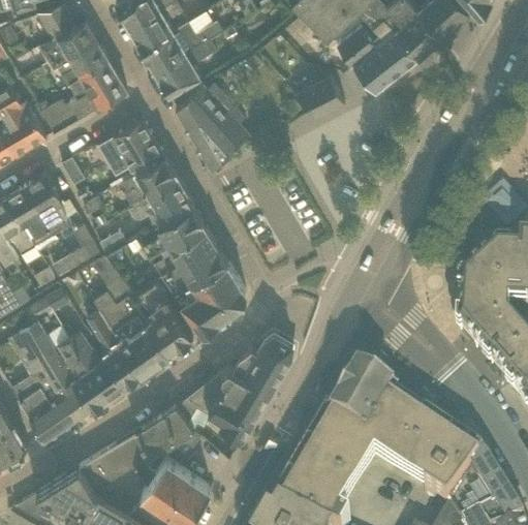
[(121,0),(115,3),(129,27),(174,0),(121,0)]
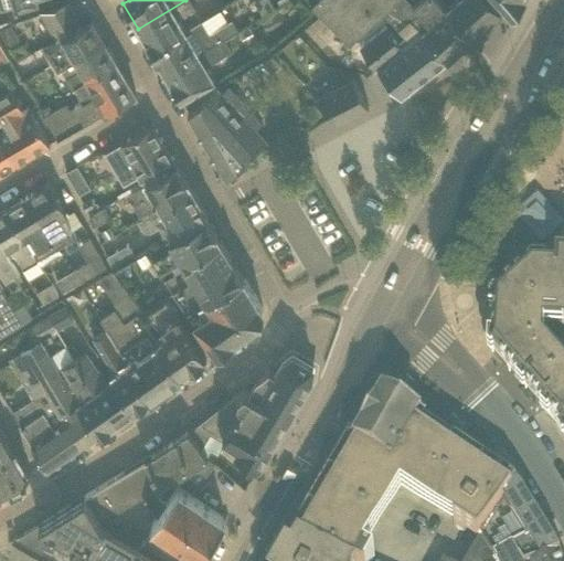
[(194,11),(188,0),(185,0),(138,29),(151,53),(183,34),(177,22),(180,19),(181,20),(194,12),(194,11)]
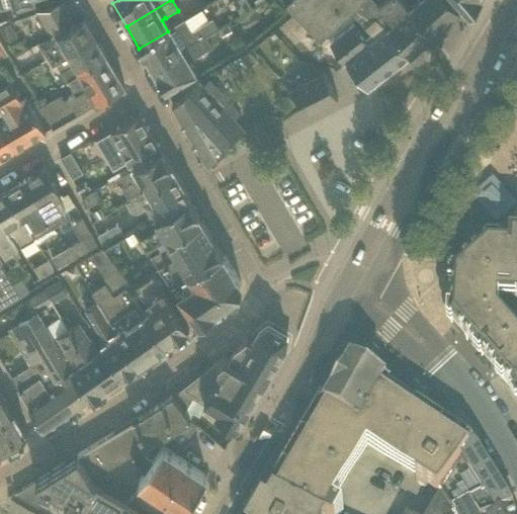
[(172,0),(178,10),(188,0),(187,0),(172,0)]
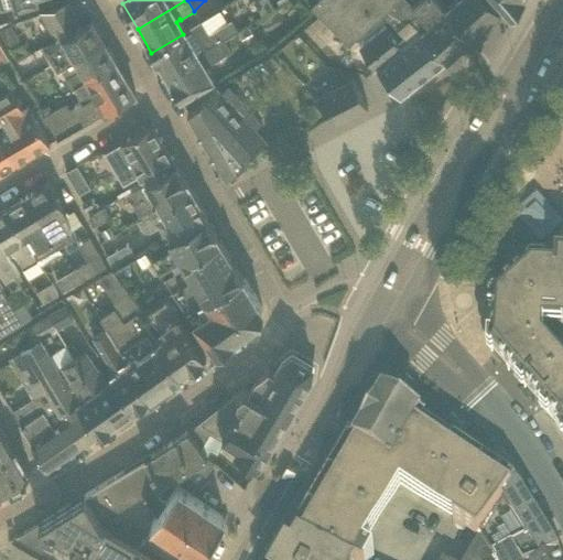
[(274,12),(271,8),(267,0),(263,0),(253,6),(262,20),(274,12)]
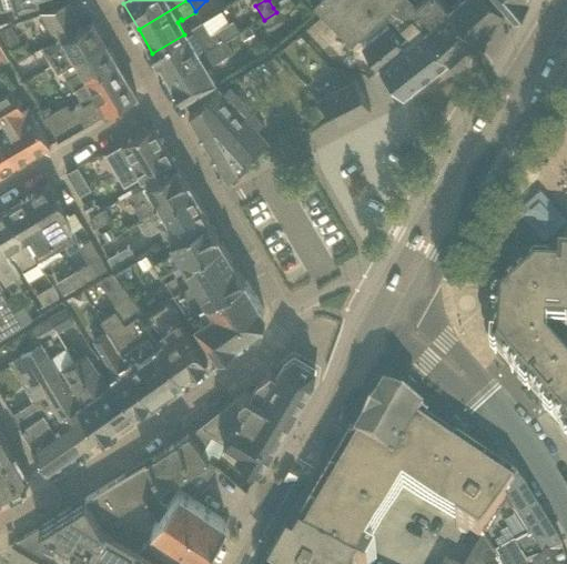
[(351,49),(355,44),(384,18),(396,6),(449,63),(474,41),(473,40),(439,1),(438,0),(423,0),(414,7),(407,0),(319,0),(313,7),(351,49)]
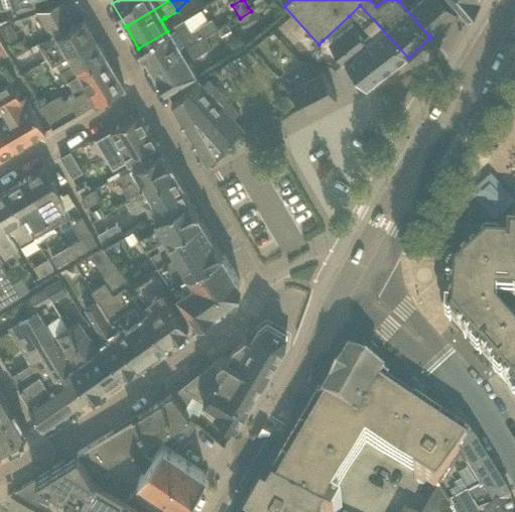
[(429,36),(457,13),(445,0),(400,0),(399,1),(429,36)]
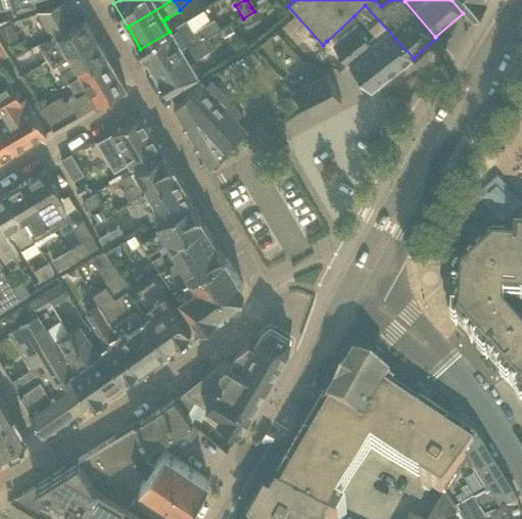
[(460,0),(473,15),(483,0),(460,0)]
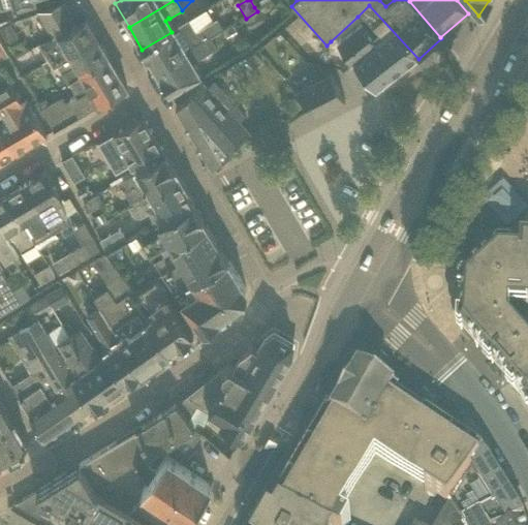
[(360,27),(336,47),(352,68),(353,67),(374,92),(376,92),(418,59),(369,5),(358,17),(377,36),(372,41),(360,27)]
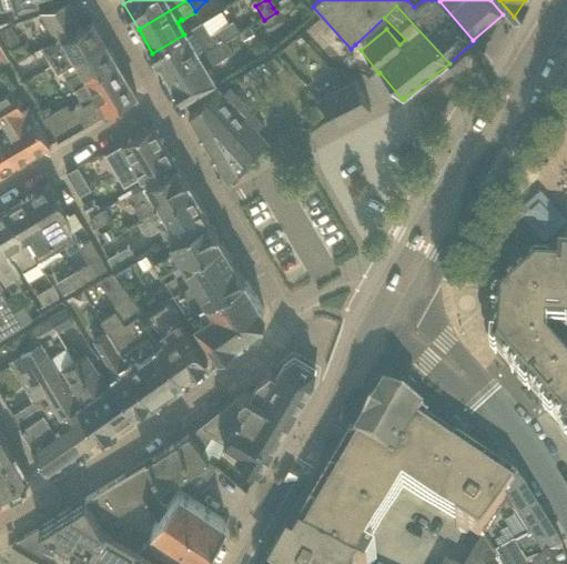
[(67,7),(41,16),(58,42),(47,49),(61,73),(76,64),(74,62),(104,44),(91,22),(80,30),(67,7)]
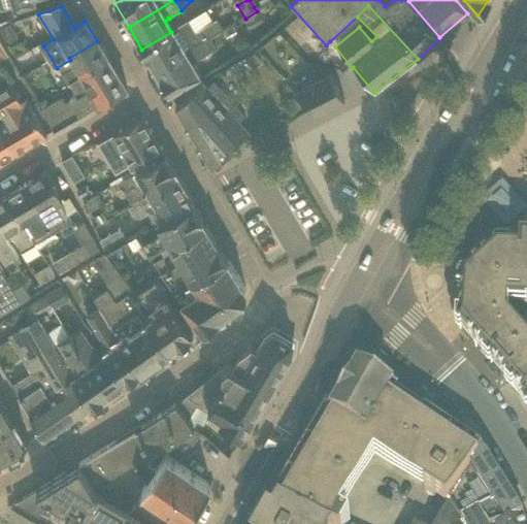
[(216,21),(195,34),(188,23),(171,32),(141,50),(155,71),(202,43),(210,39),(222,32),(216,21)]
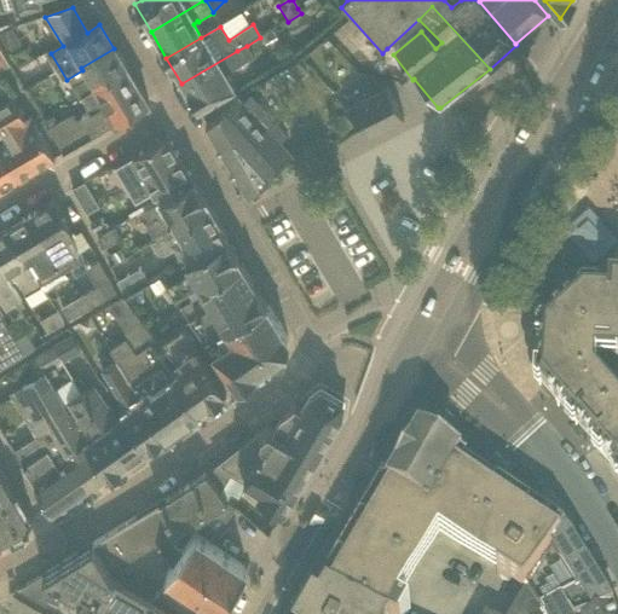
[(271,32),(260,39),(265,47),(277,40),(271,32)]
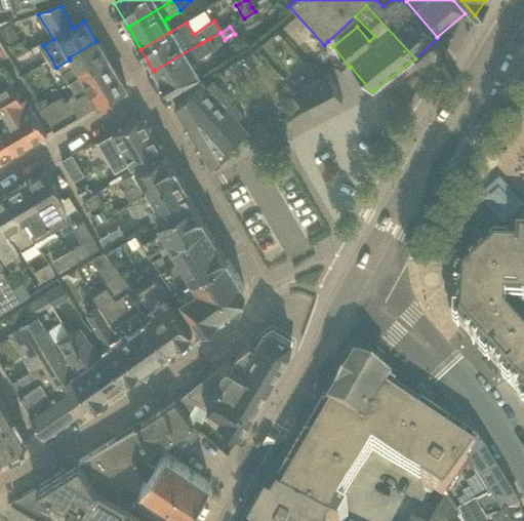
[(154,72),(167,94),(197,77),(190,65),(215,50),(209,39),(201,43),(201,44),(154,72)]
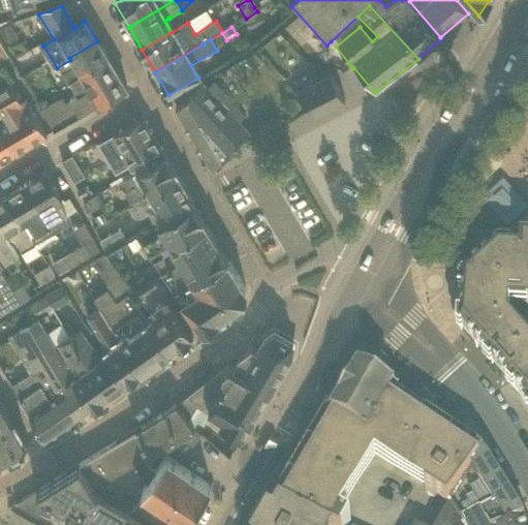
[(57,68),(59,72),(62,76),(61,76),(67,87),(70,86),(70,85),(82,79),(80,75),(107,59),(97,41),(69,58),(70,60),(57,68)]
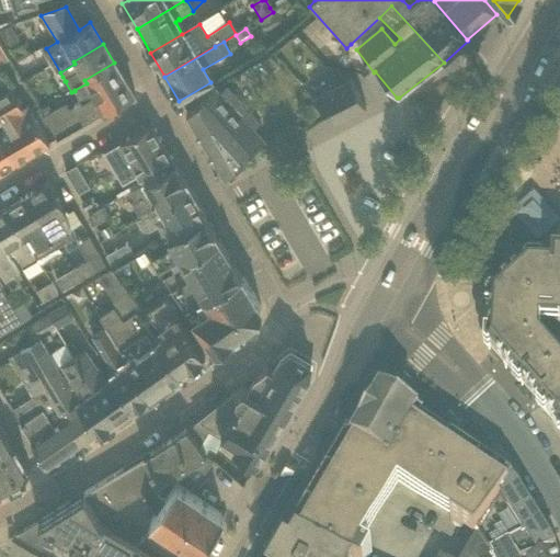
[(79,99),(77,99),(80,104),(67,112),(64,108),(43,120),(56,143),(134,97),(114,63),(84,80),(87,83),(75,90),(75,91),(79,99)]
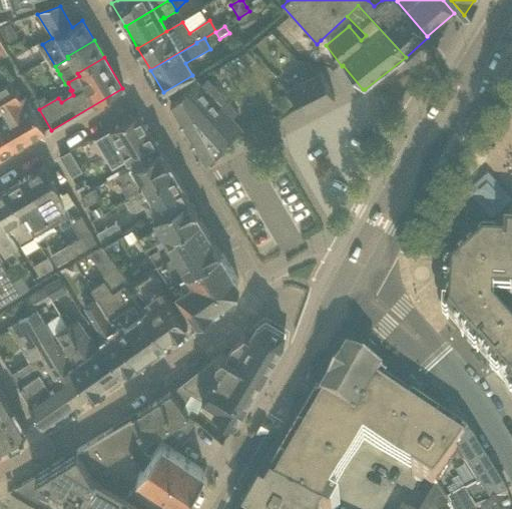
[(334,101),(319,74),(285,91),(306,114),(334,101)]
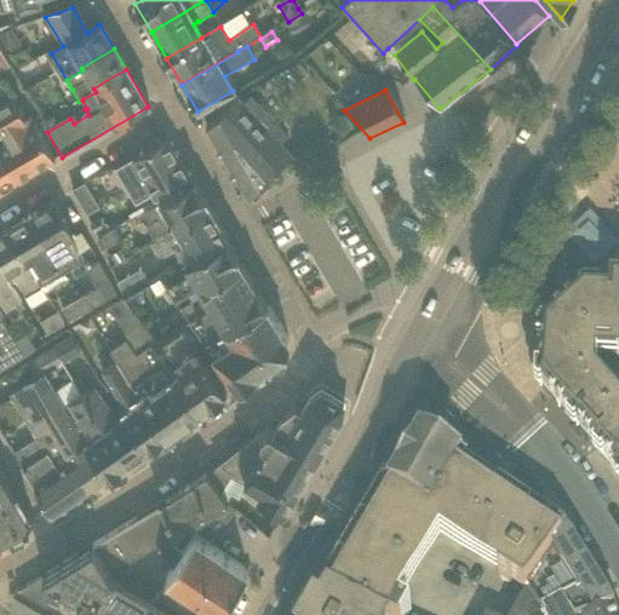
[(264,183),(292,157),(281,144),(286,141),(275,126),(274,127),(264,115),(265,114),(250,95),(240,103),(250,118),(244,126),(254,144),(228,166),(247,199),(254,200),(265,193),(264,183)]
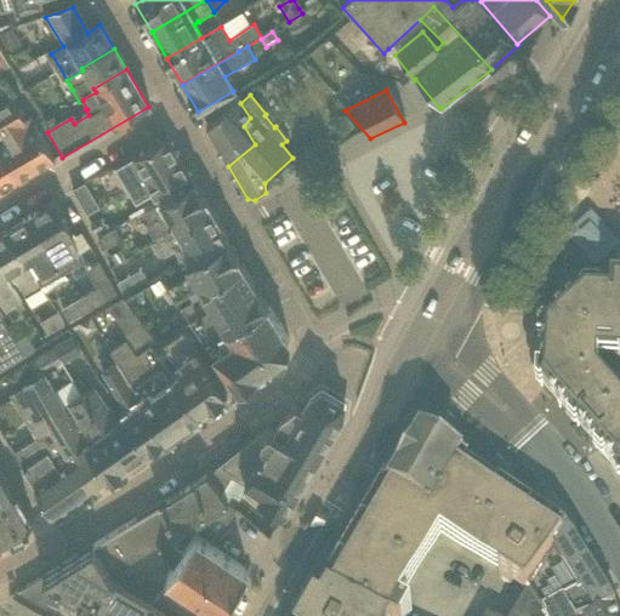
[(237,98),(205,127),(228,166),(255,144),(244,126),(250,118),(240,103),(237,98)]
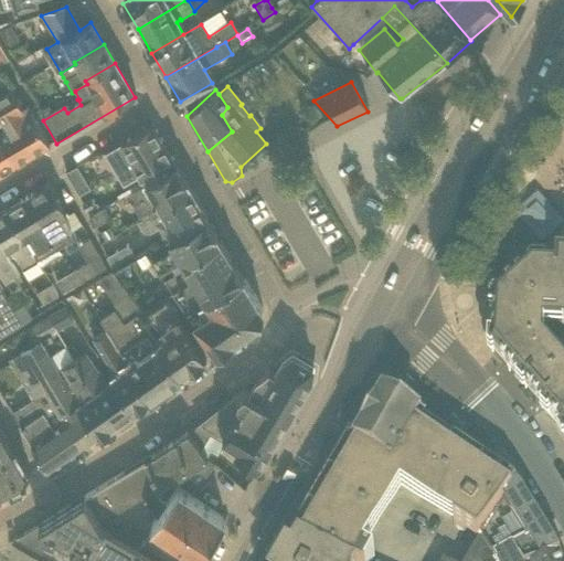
[(0,140),(16,167),(49,147),(31,117),(25,119),(11,94),(0,99),(0,127),(3,133),(0,135),(0,140)]
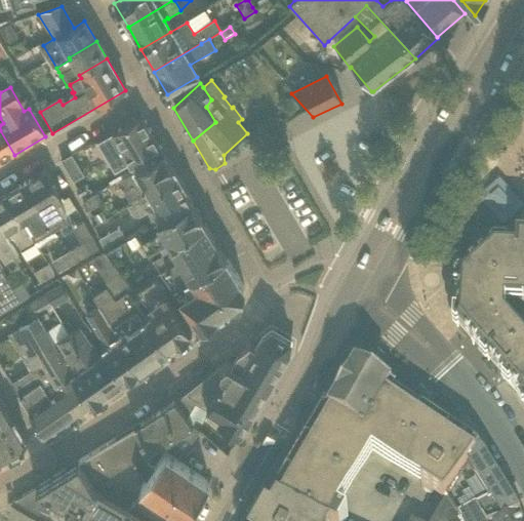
[(142,118),(96,145),(114,174),(129,165),(134,173),(163,156),(164,156),(142,118)]
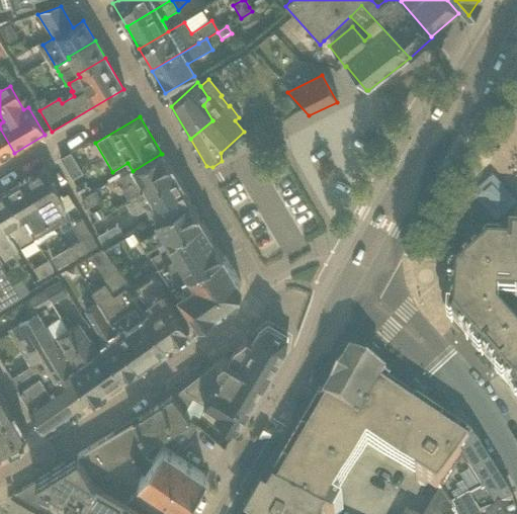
[(0,160),(14,153),(0,129),(0,160)]
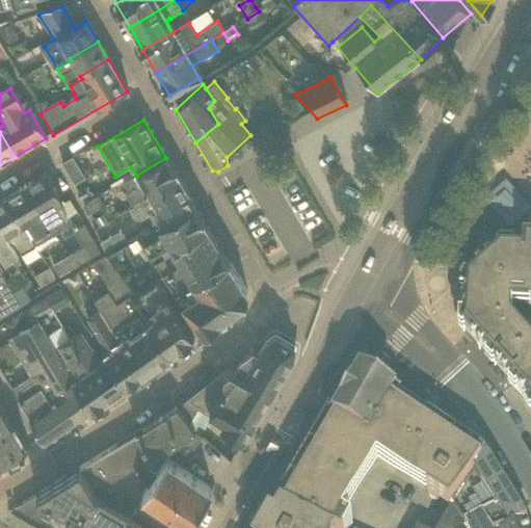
[(180,182),(165,158),(136,176),(123,183),(129,194),(126,196),(133,209),(180,182)]
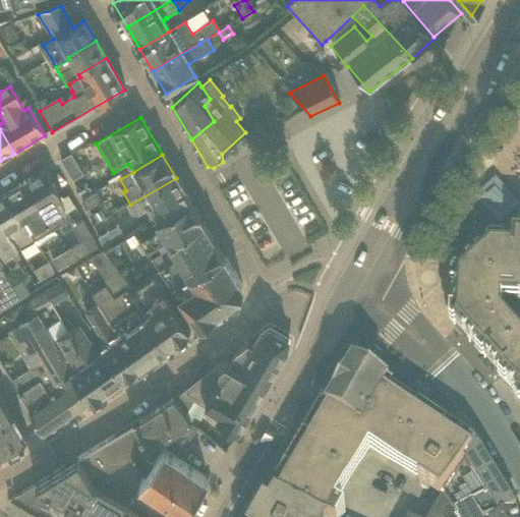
[(82,177),(70,156),(60,162),(72,183),(82,177)]
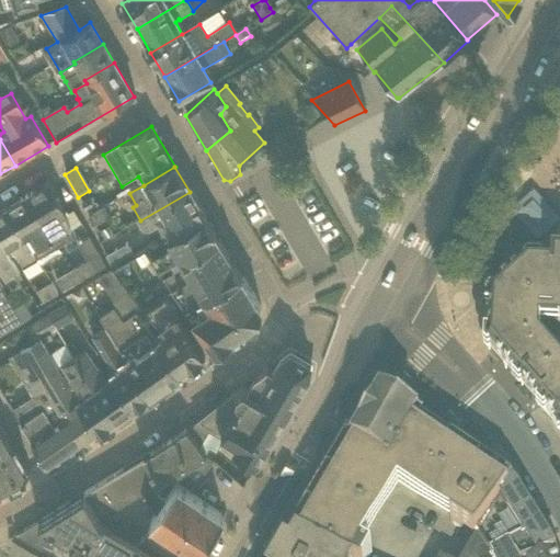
[(559,203),(559,178),(548,189),(559,203)]
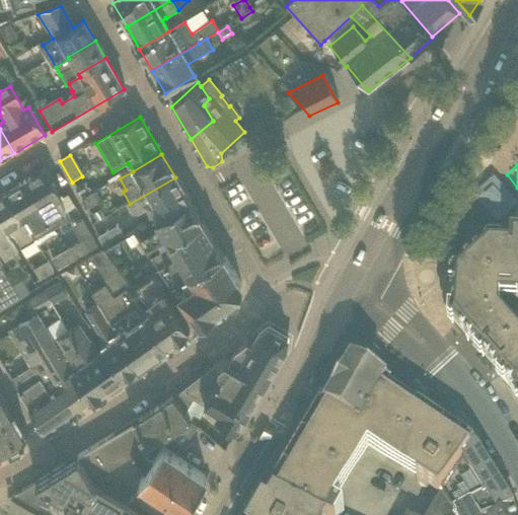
[(62,199),(45,170),(23,184),(52,231),(69,221),(58,202),(62,199)]
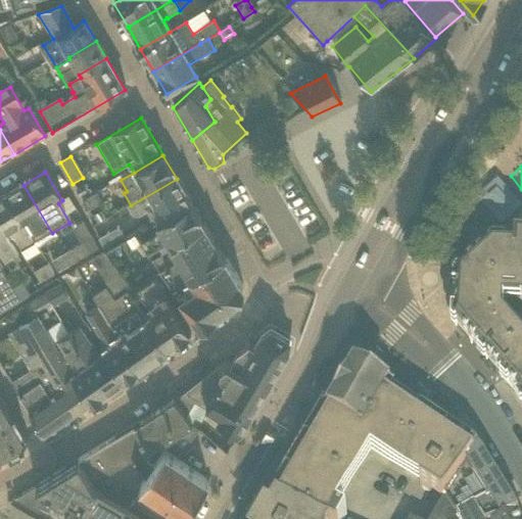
[(156,224),(191,203),(177,179),(131,205),(129,207),(135,218),(139,219),(147,214),(154,226),(156,224)]
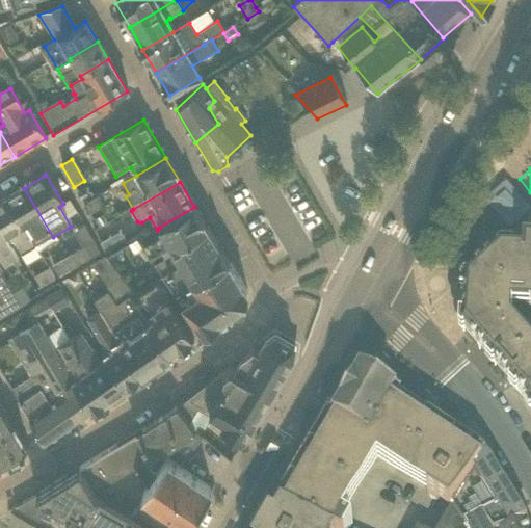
[(35,247),(53,237),(24,188),(6,199),(35,247)]
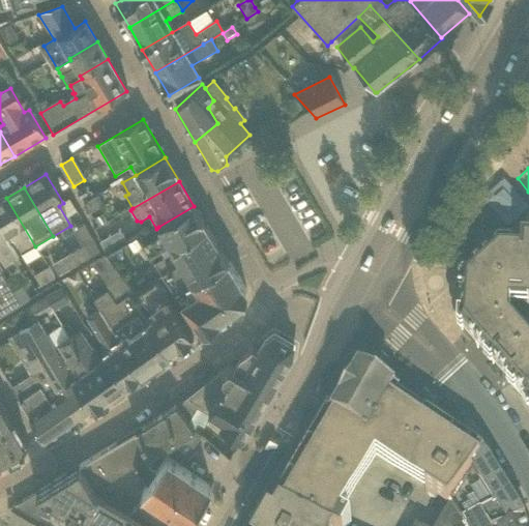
[(486,209),(487,210),(485,211),(489,215),(490,213),(507,233),(526,216),(503,192),(486,209)]
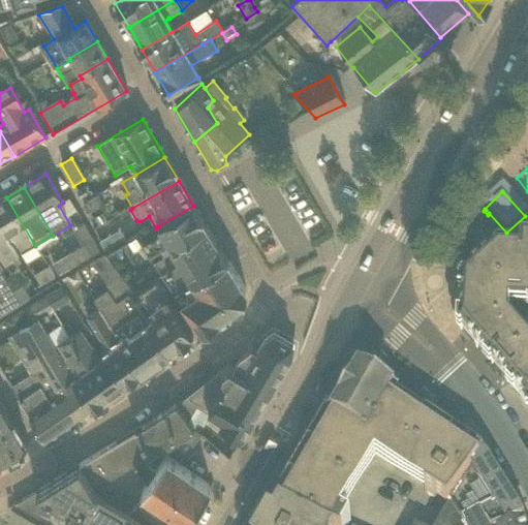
[(97,196),(84,204),(83,205),(89,215),(102,207),(97,196)]
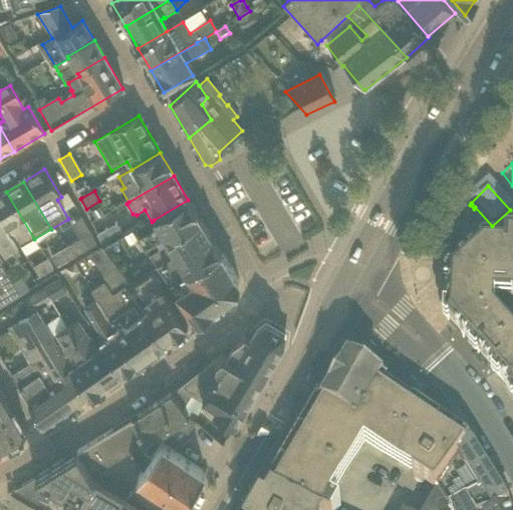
[(0,224),(4,231),(8,228),(20,247),(34,239),(6,192),(0,195),(0,224)]
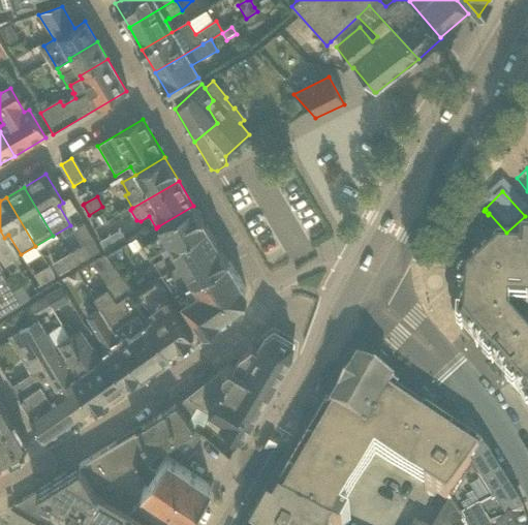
[(171,249),(207,228),(193,206),(158,226),(162,235),(145,245),(152,256),(169,246),(171,249)]
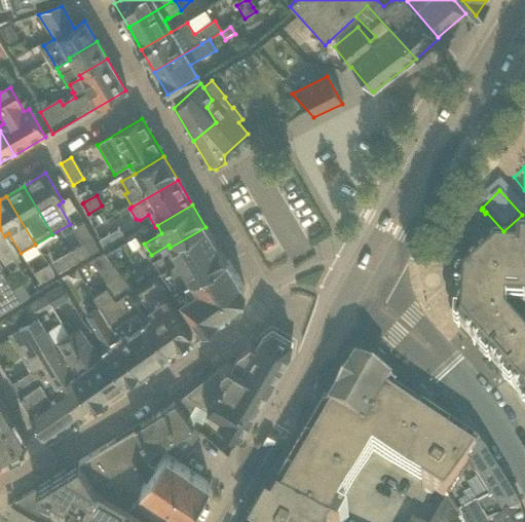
[(106,222),(101,214),(92,219),(97,227),(106,222)]
